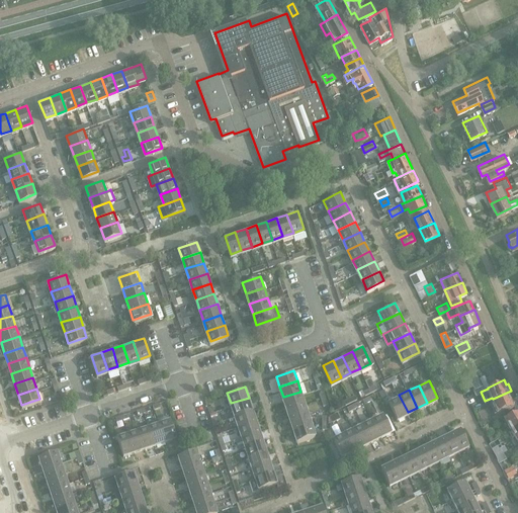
[(511,391),(493,399),(498,411),(514,403),(512,398),(514,398),(511,391)]
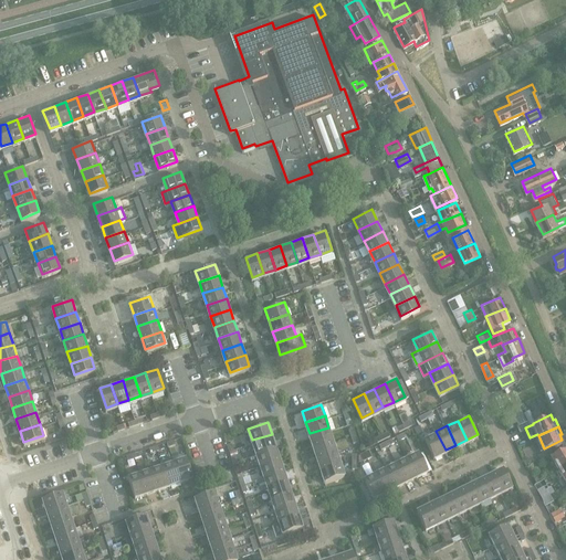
[(313,445),(333,439),(328,428),(310,433),(313,445)]
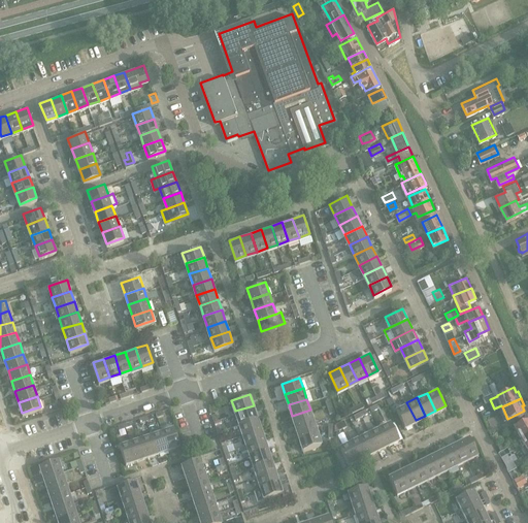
[(404,425),(416,420),(406,402),(396,407),(404,425)]
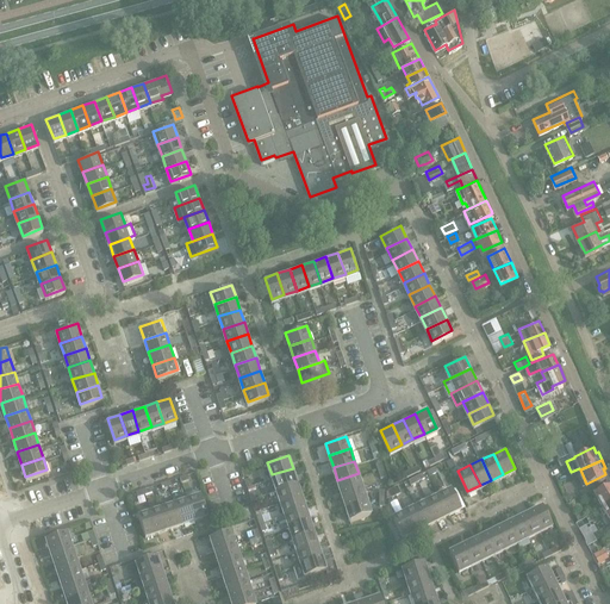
[(293,468),(272,474),(275,487),(297,480),(293,468)]
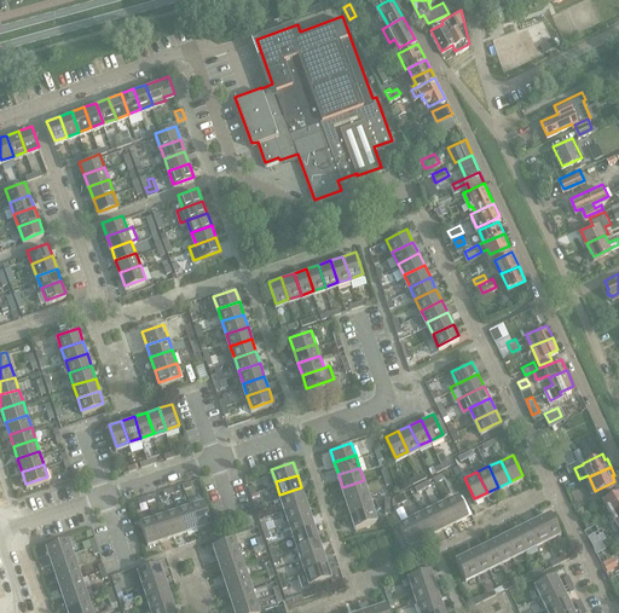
[(368,492),(364,480),(342,487),(347,499),(368,492)]
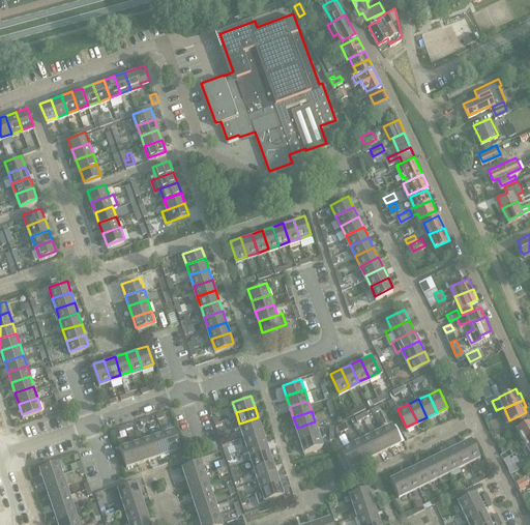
[(258,417),(239,424),(243,434),(262,428),(258,417)]
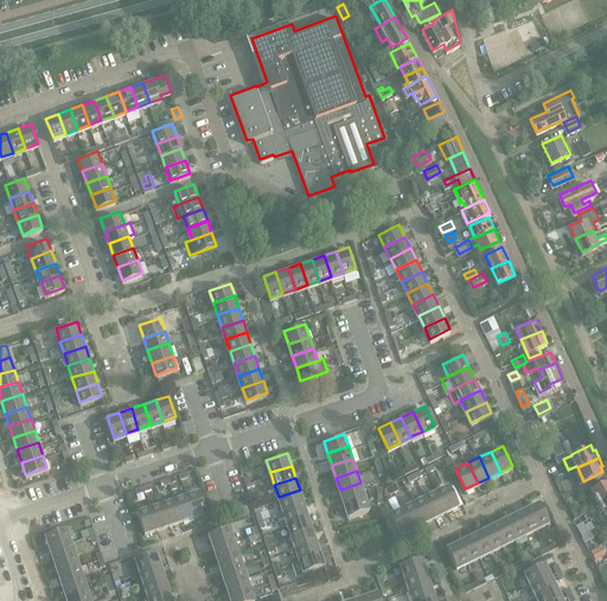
[(606,478),(598,485),(592,488),(599,500),(606,496),(606,478)]
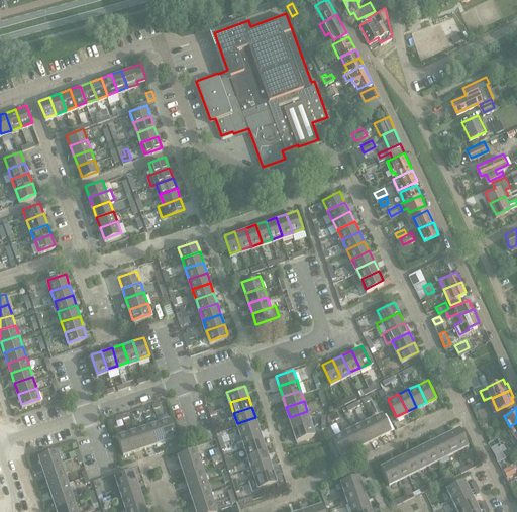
[(168,411),(157,415),(159,420),(165,437),(176,434),(168,411)]
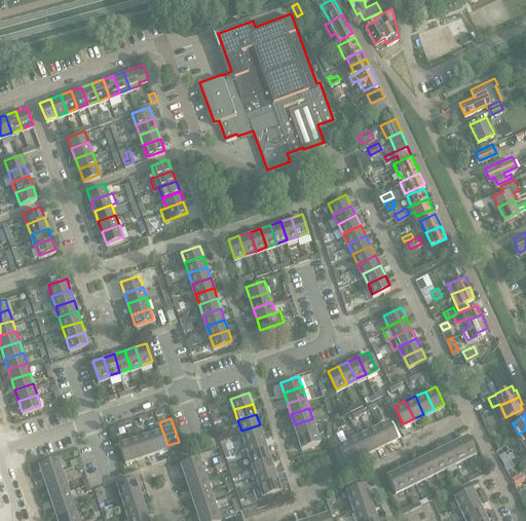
[(312,418),(295,424),(298,435),(316,429),(312,418)]
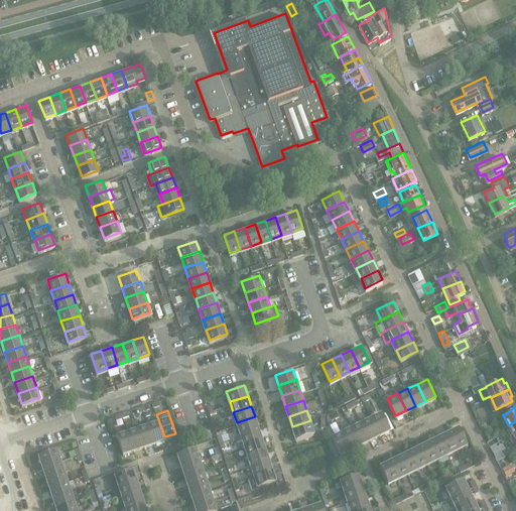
[(382,410),(372,415),(380,432),(390,427),(382,410)]
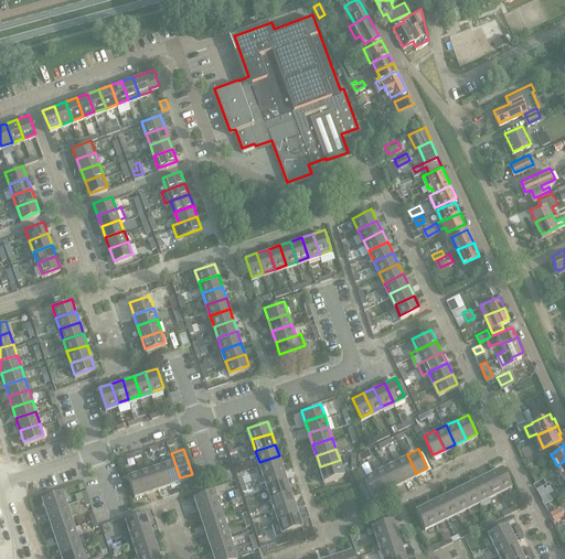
[(160,458),(162,462),(169,482),(180,477),(173,459),(171,453),(160,458)]
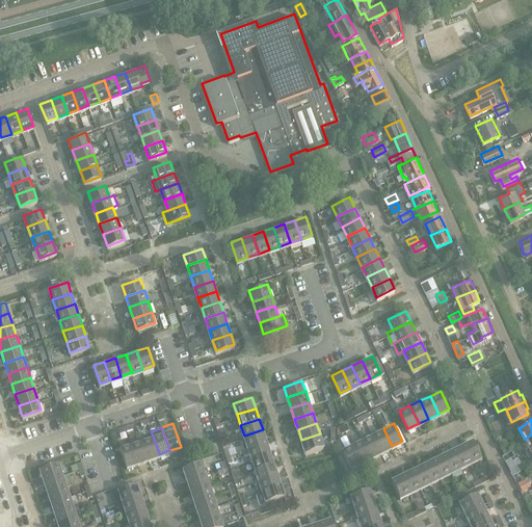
[(383,428),(373,433),(381,451),(392,446),(383,428)]
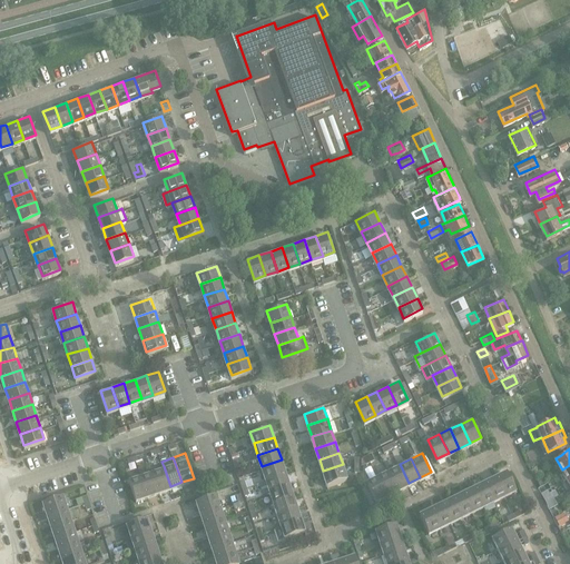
[(282,459),(262,466),(265,477),(285,471),(282,459)]
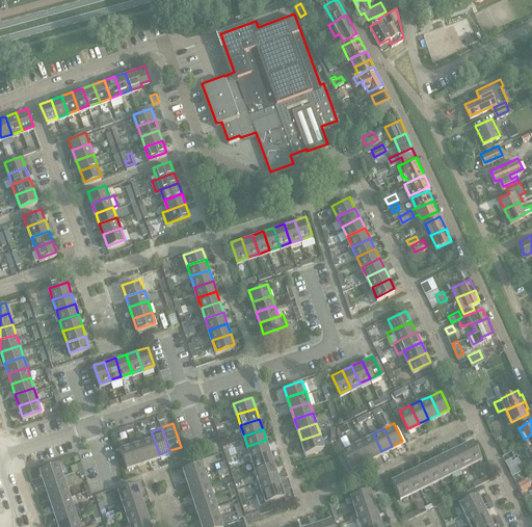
[(320,433),(301,440),(306,451),(323,445),(320,433)]
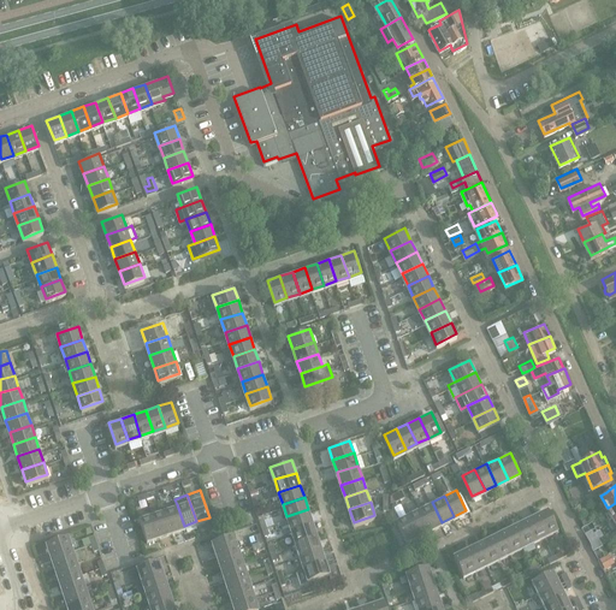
[(432,502),(420,507),(430,528),(442,522),(432,502)]
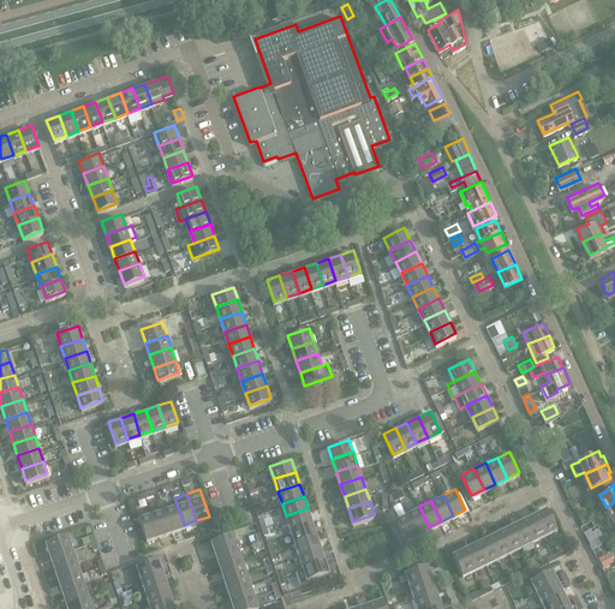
[(177,503),(165,508),(172,529),(184,525),(177,503)]
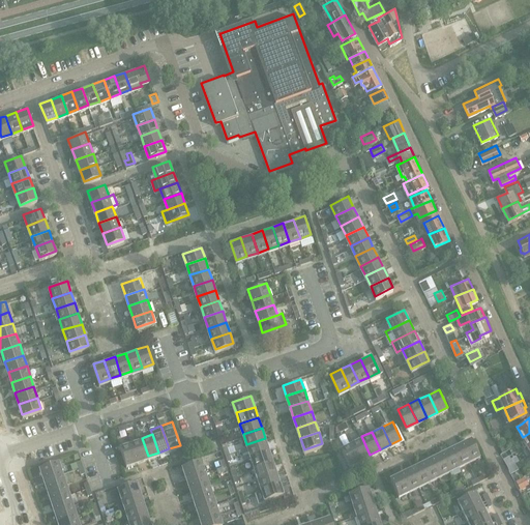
[(361,436),(352,441),(360,459),(370,455),(361,436)]
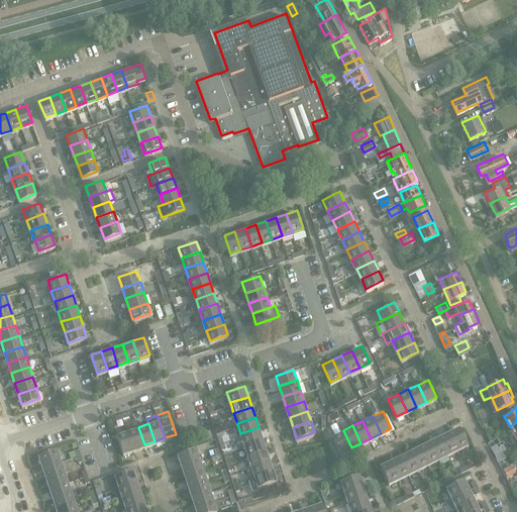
[(459,425),(449,430),(457,447),(468,442),(459,425)]
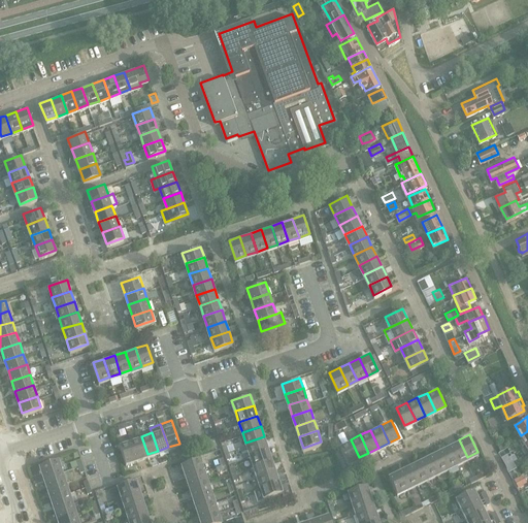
[(141,436),(130,439),(136,458),(147,454),(141,436)]
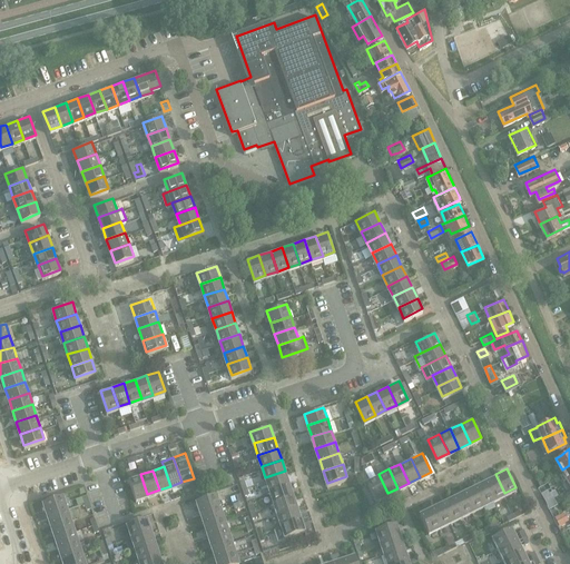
[(265,477),(258,480),(263,491),(269,488),(288,482),(285,471),(265,477)]
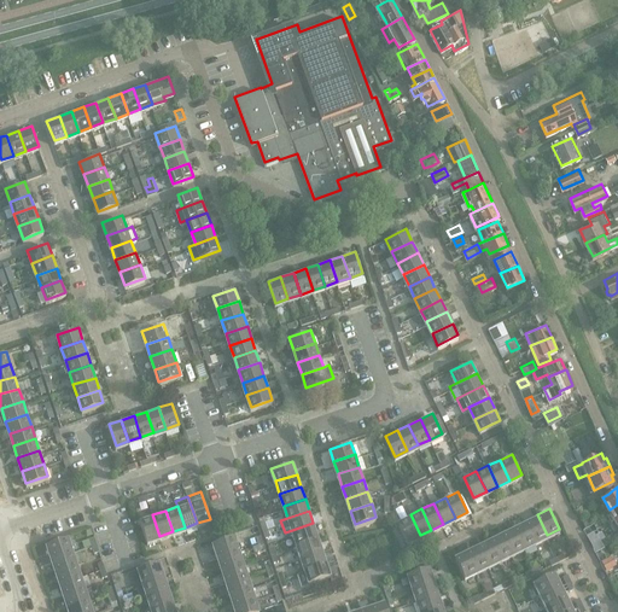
[(147,540),(159,536),(152,514),(140,519),(147,540)]
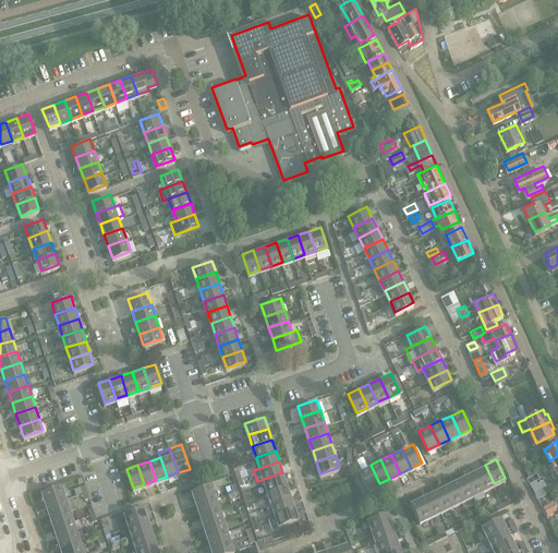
[(368,489),(379,483),(371,465),(359,470),(368,489)]
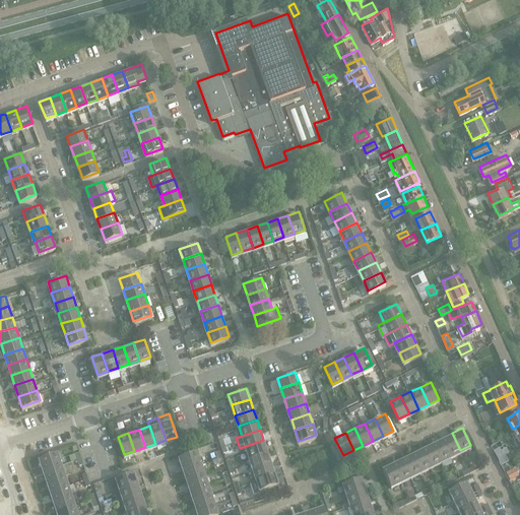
[(452,433),(442,438),(451,455),(460,450),(452,433)]
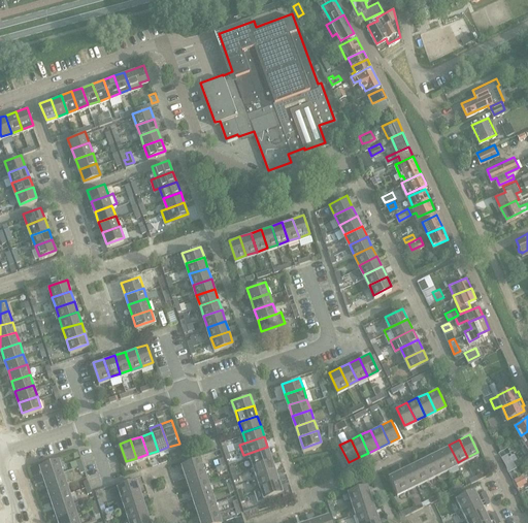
[(449,445),(439,450),(448,467),(458,462),(449,445)]
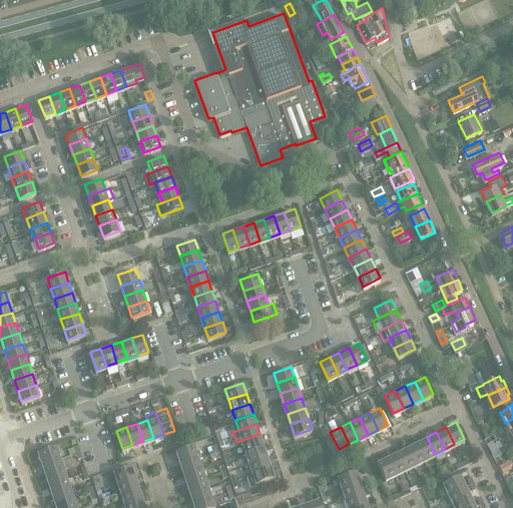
[(260,434),(242,440),(245,450),(264,445),(260,434)]
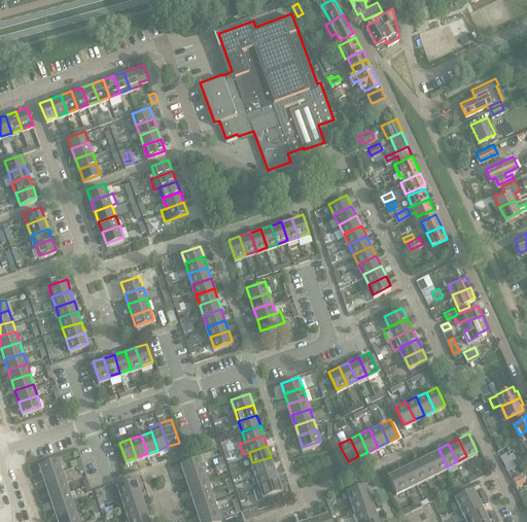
[(438,449),(428,454),(436,472),(447,466),(438,449)]
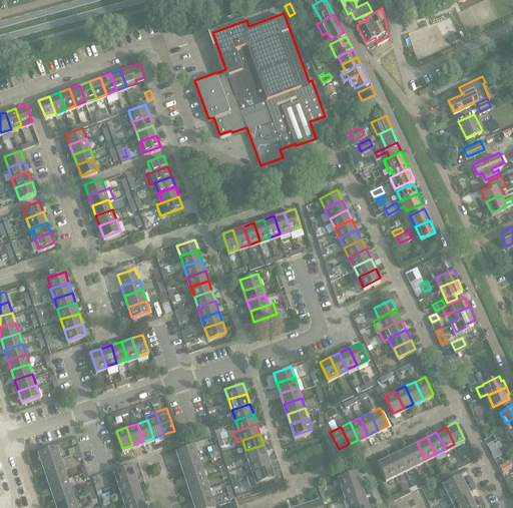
[(493,439),(487,442),(491,449),(497,446),(495,443),(493,439)]
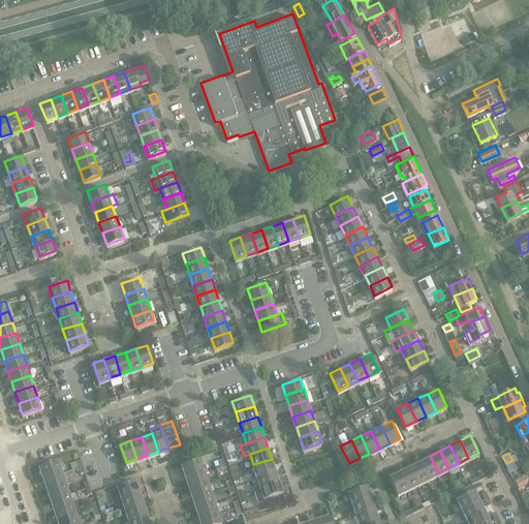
[(516,459),(515,459),(518,465),(520,464),(527,460),(524,454),(516,459)]
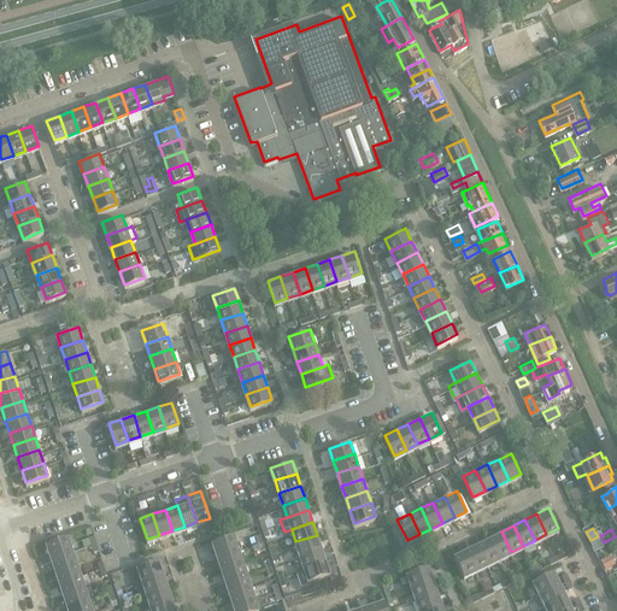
[(501,532),(489,536),(500,557),(511,552),(501,532)]
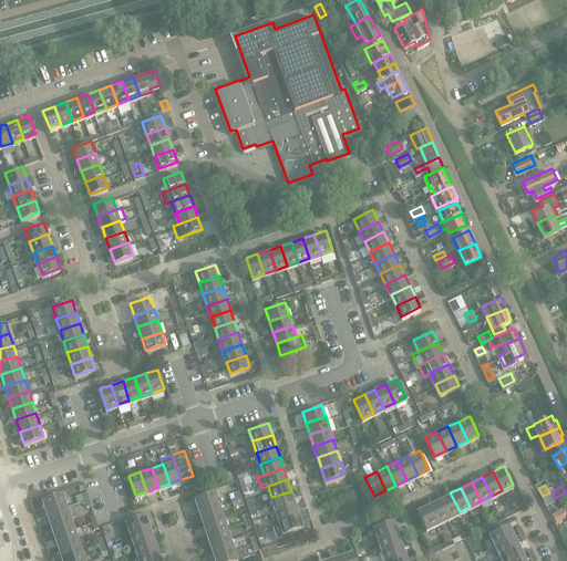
[(195,496),(198,508),(218,501),(214,489),(195,496)]
